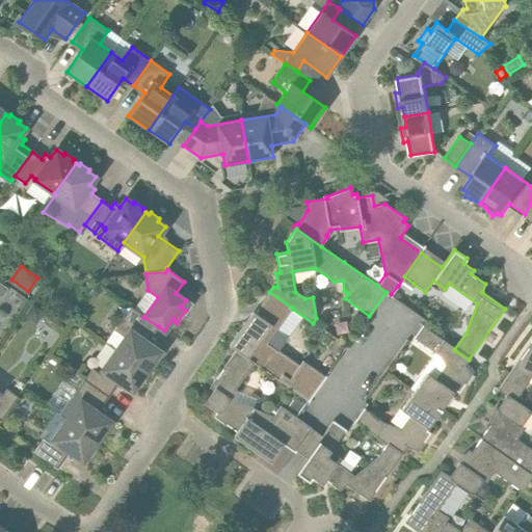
[(407,292),(414,284),(404,276),(398,286),(407,292)]
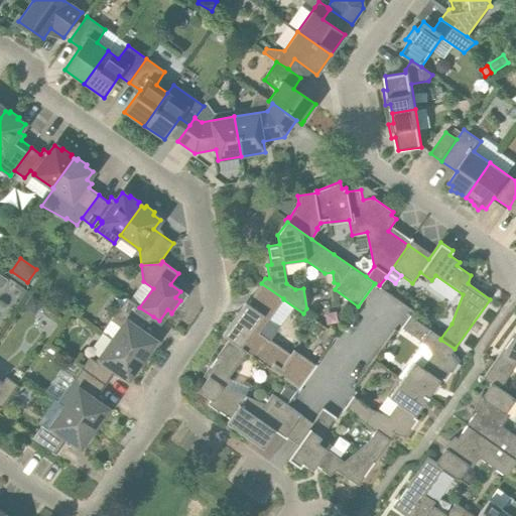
[(0,286),(4,286),(8,280),(0,274),(0,286)]
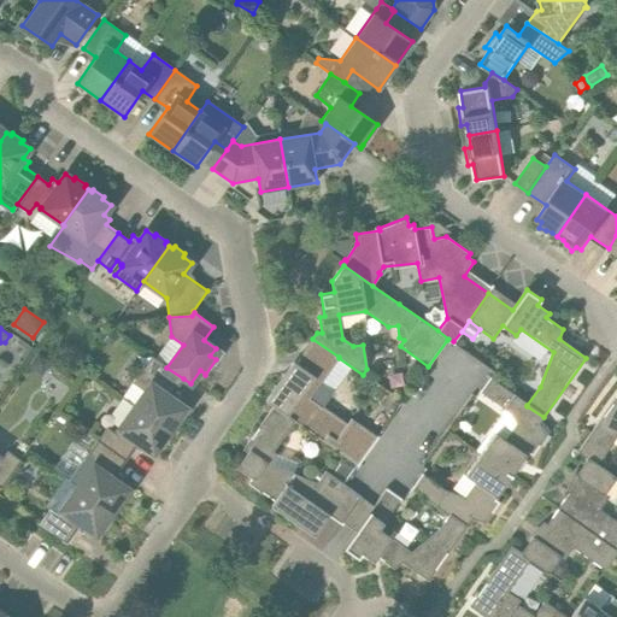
[(110,330),(101,341),(110,347),(117,336),(110,330)]
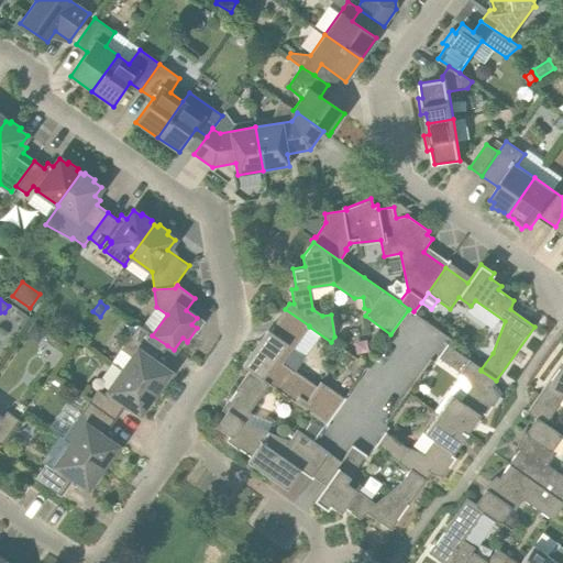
[(309,326),(285,309),(244,366),(250,371),(250,370),(268,384),(327,424),(345,399),(320,382),(317,387),(283,364),(309,327),(309,326)]
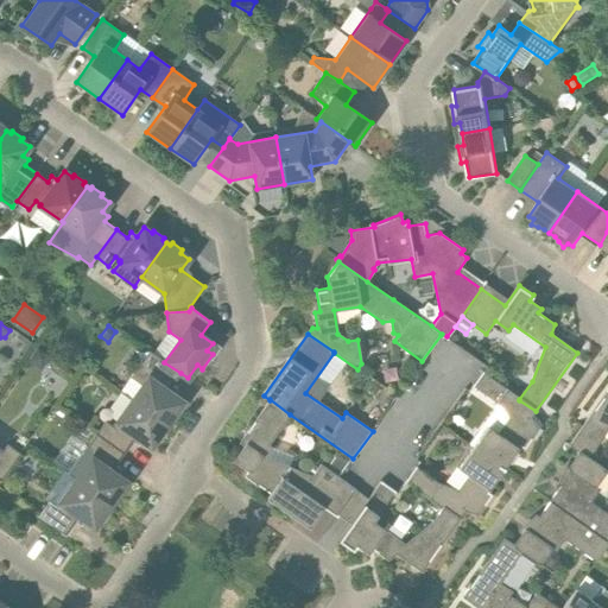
[(37,347),(29,361),(42,368),(50,355),(37,347)]
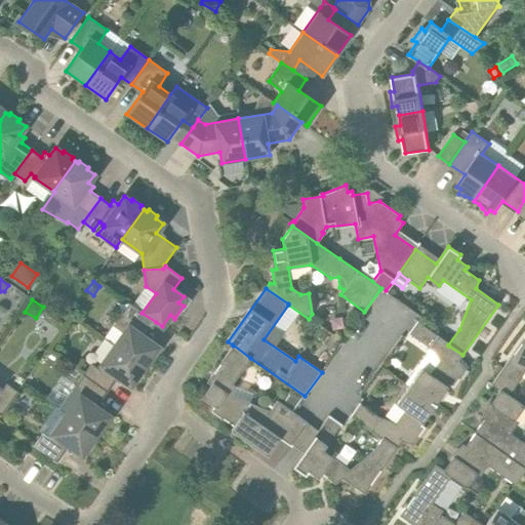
[(114,345),(145,366),(147,363),(149,364),(155,355),(153,354),(158,347),(151,341),(155,336),(149,332),(156,322),(142,313),(128,304),(113,326),(122,333),(114,345)]
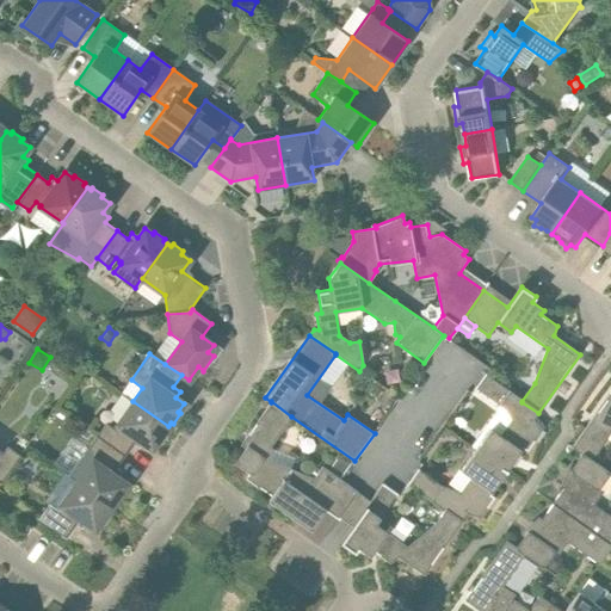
[(522,402),(522,401),(485,375),(475,388),(499,406),(511,420),(500,436),(491,429),(476,449),(506,470),(523,448),(528,451),(542,430),(534,420),(538,413),(522,402)]
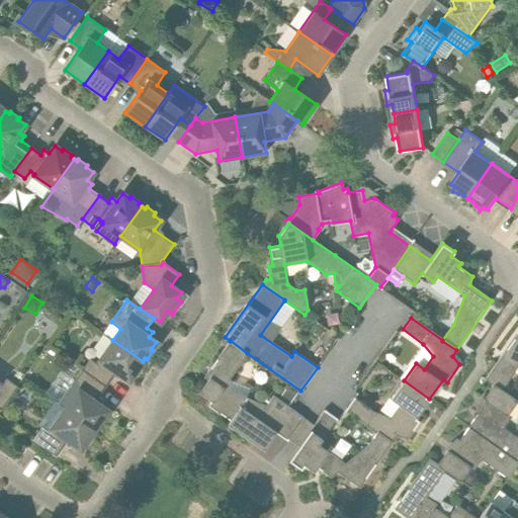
[(517,332),(485,379),(494,385),(501,391),(502,390),(517,366),(517,332)]
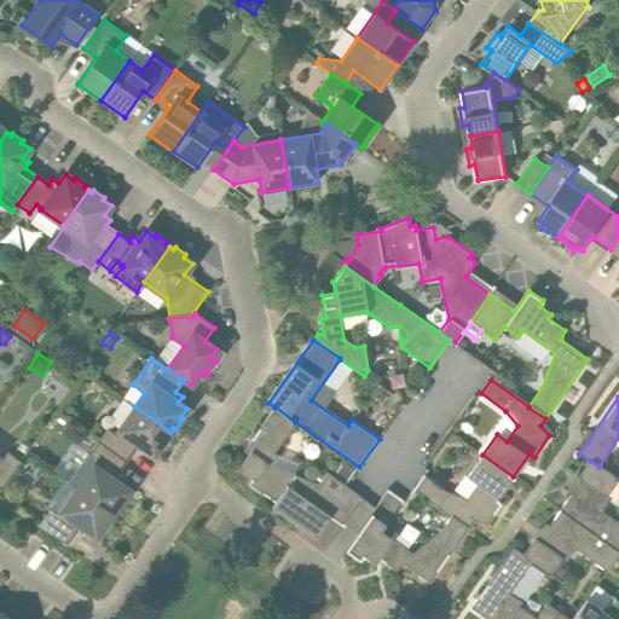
[(98,441),(126,463),(134,450),(142,455),(145,449),(154,455),(160,446),(162,447),(171,438),(168,435),(171,432),(134,406),(119,429),(120,431),(116,435),(108,429),(98,441)]
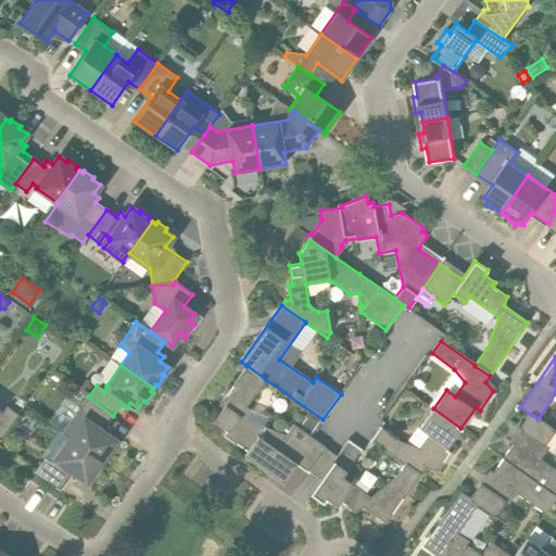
[(247,365),(247,366),(219,404),(225,408),(216,420),(228,430),(225,436),(248,451),(244,455),(283,482),(295,465),(307,472),(326,447),(293,425),(286,436),(244,420),(249,409),(245,407),(265,379),(247,365)]
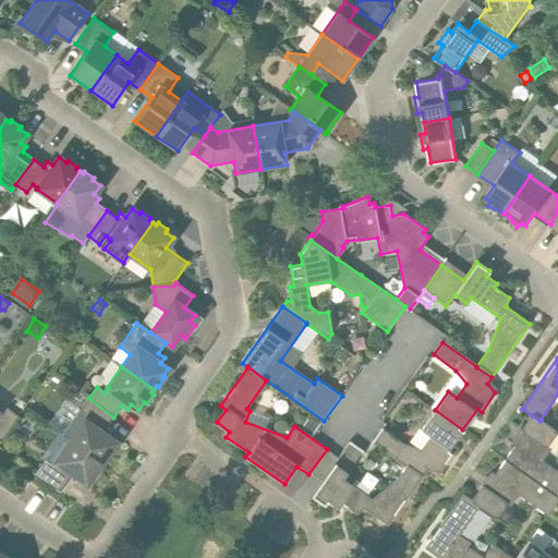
[(83,396),(76,391),(73,397),(80,401),(83,396)]
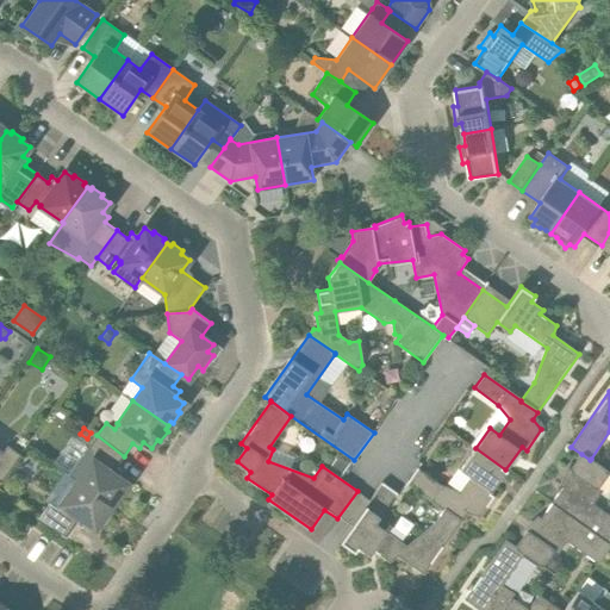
[(76,481),(111,506),(113,502),(116,504),(124,493),(122,492),(128,484),(118,477),(122,471),(116,467),(124,456),(97,435),(87,448),(97,454),(93,459),(92,459),(76,481)]
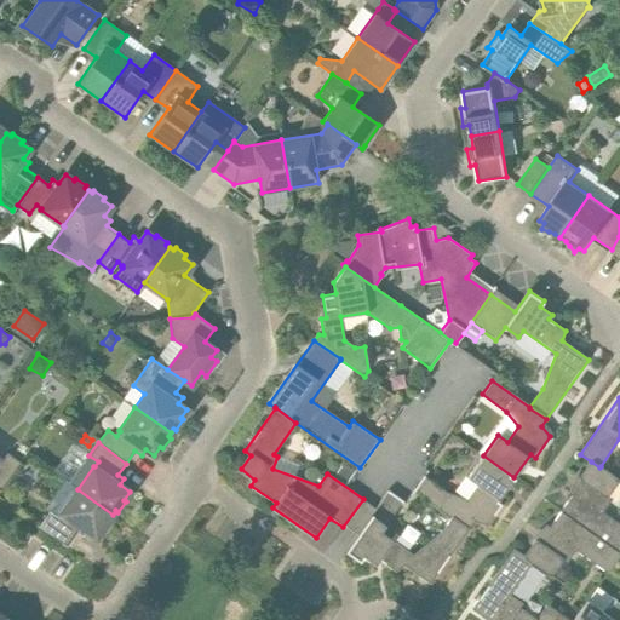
[(0,489),(0,491),(21,463),(7,453),(1,463),(0,461),(0,489)]
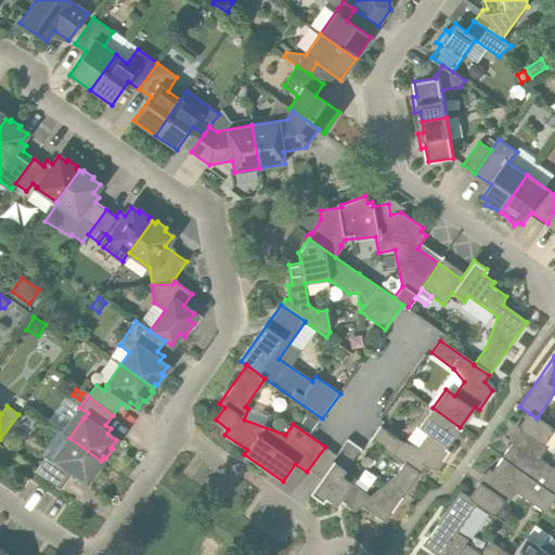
[(460,427),(433,408),(418,427),(427,434),(417,448),(401,442),(378,427),(370,439),(403,464),(404,463),(420,474),(425,466),(436,470),(450,452),(446,449),(460,427)]
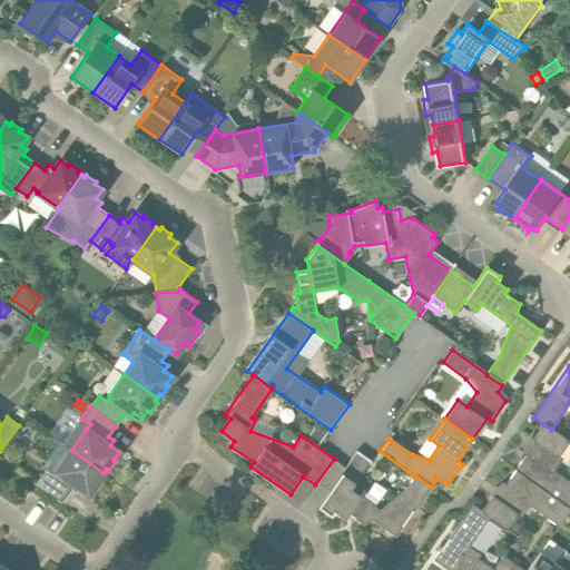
[(317,445),(328,430),(318,422),(307,438),(317,445)]
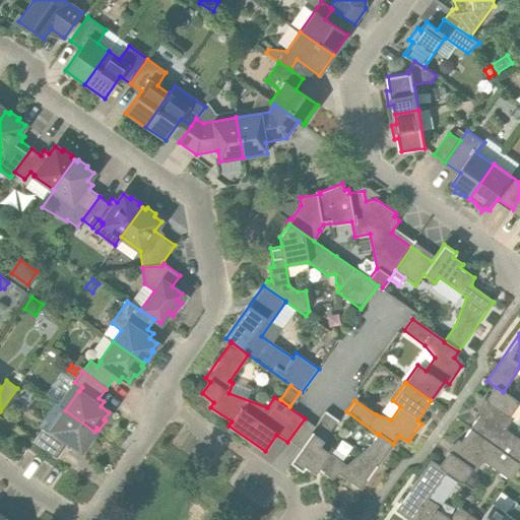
[(496,387),(485,401),(486,402),(479,412),(480,413),(470,429),(519,463),(519,440),(505,430),(513,418),(508,415),(518,402),(504,391),(503,392),(496,387)]
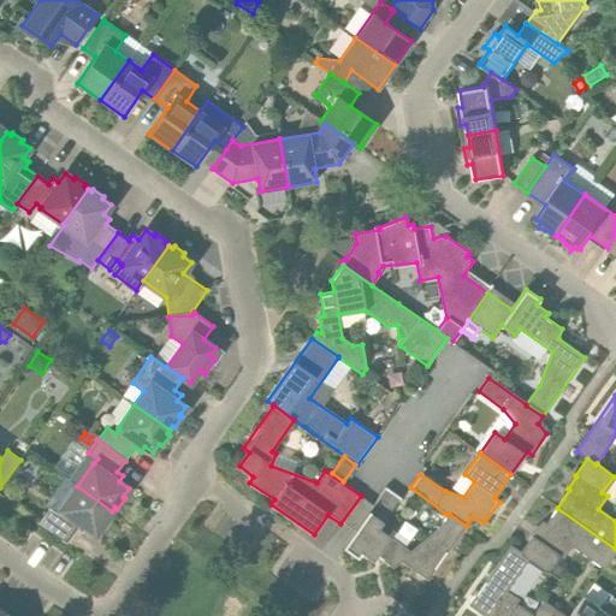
[(112,511),(77,486),(60,509),(61,510),(58,515),(49,508),(39,523),(66,543),(77,529),(82,533),(87,527),(96,534),(102,525),(105,527),(112,516),(110,515),(112,511)]
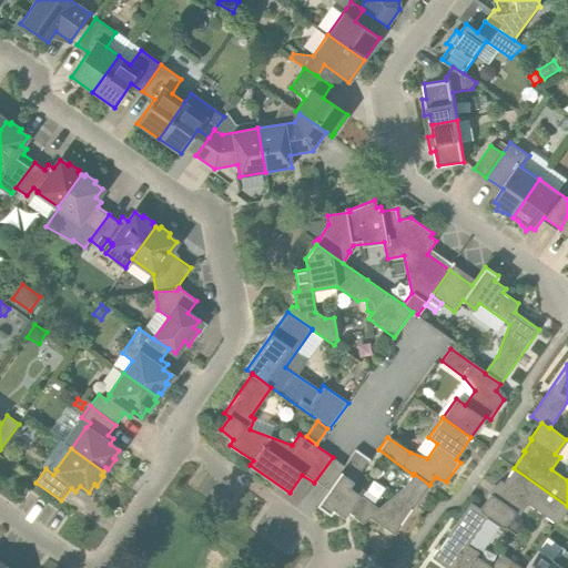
[(414,474),(413,475),(405,486),(378,508),(348,487),(369,458),(356,449),(317,505),(331,514),(334,509),(338,513),(343,508),(363,524),(371,517),(394,535),(429,485),(414,474)]
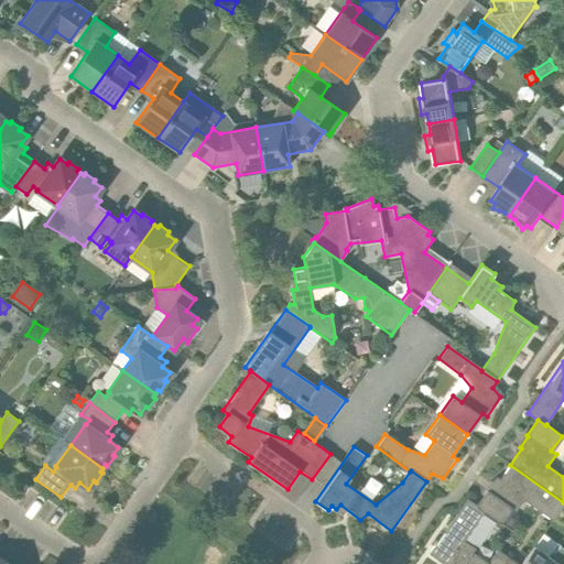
[(563,505),(563,502),(510,465),(498,481),(496,480),(488,491),(488,490),(477,506),(477,507),(485,512),(500,523),(511,509),(516,512),(523,500),(553,521),(563,505)]
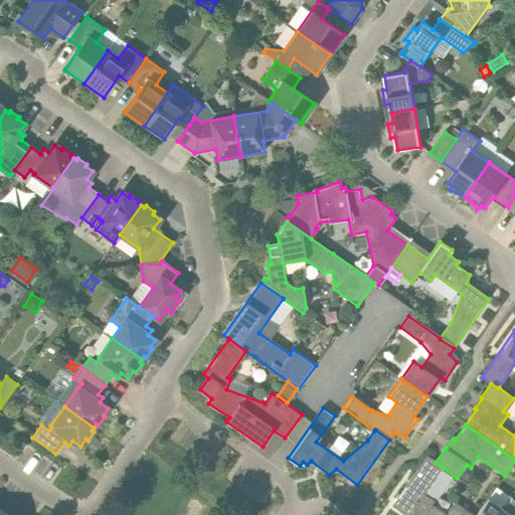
[(436,463),(436,462),(426,456),(391,506),(403,514),(461,514),(465,509),(455,502),(445,514),(432,506),(435,501),(423,494),(443,468),(436,463)]
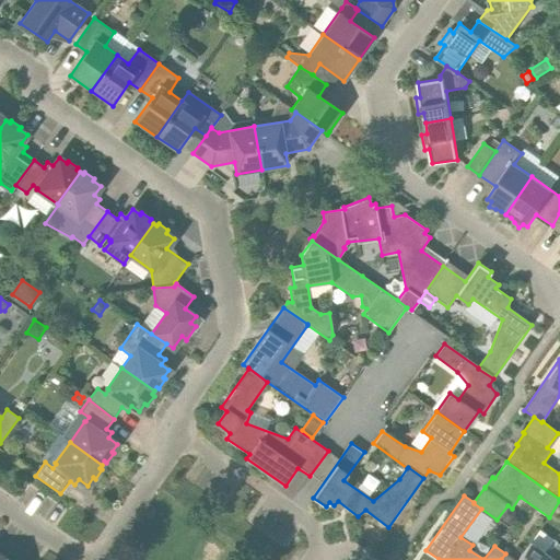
[(514,559),(505,553),(501,559),(559,559),(559,545),(556,543),(552,547),(547,548),(545,552),(531,541),(517,559),(514,559)]
